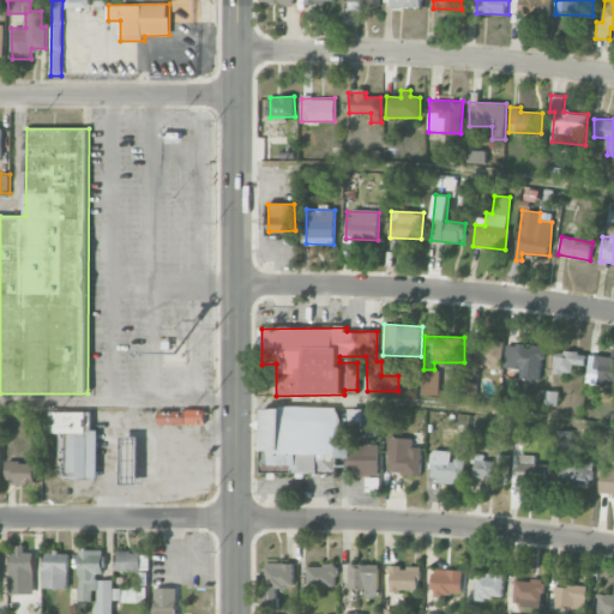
[(474,367),(503,368),(503,342),(475,341),(474,367)]
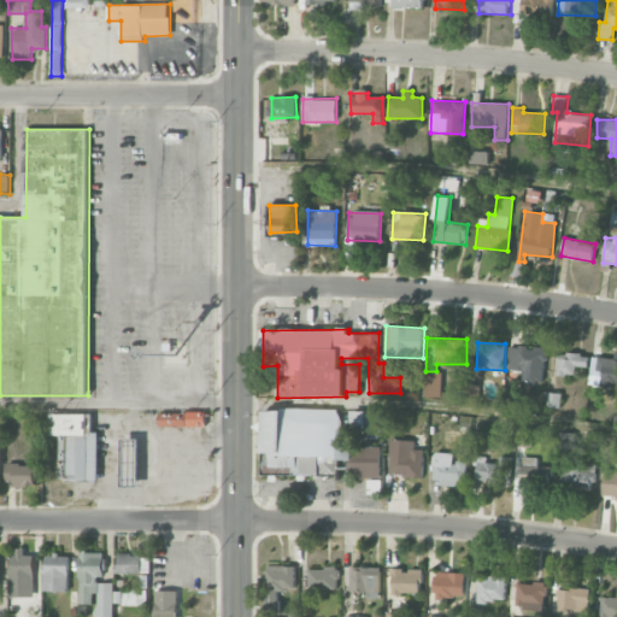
[(506,369),(523,371),(522,380),(544,382),(546,348),(509,346),(506,369)]
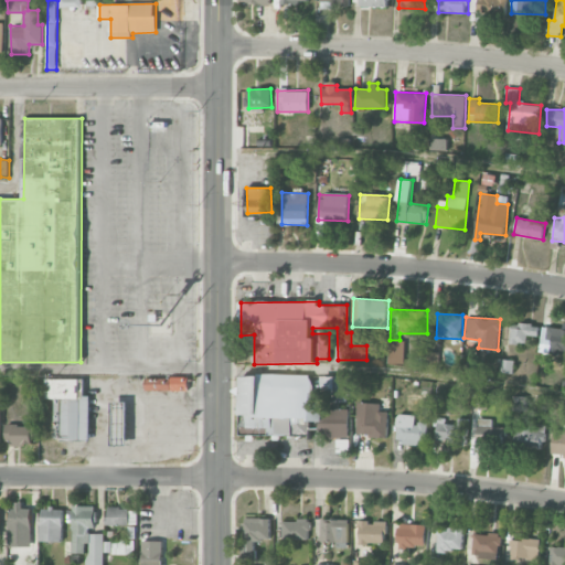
[(526,343),(528,336),(539,336),(539,324),(511,323),(511,343),(526,343)]
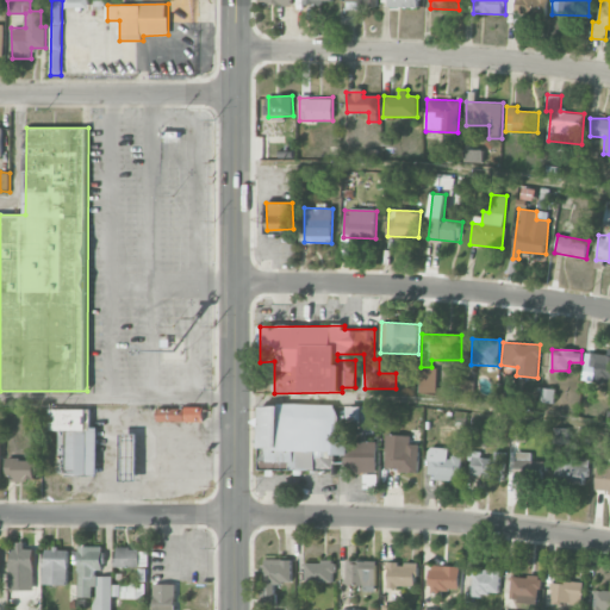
[(609,354),(591,353),(590,366),(596,366),(595,379),(609,380),(609,354)]
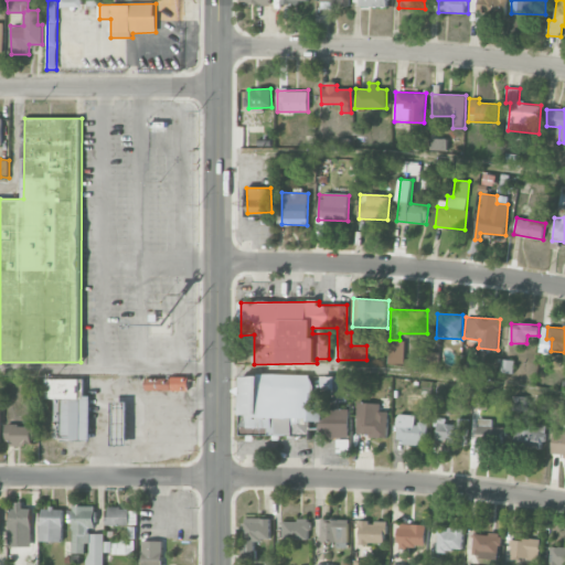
[(512,374),(514,361),(501,359),(500,373),(512,374)]
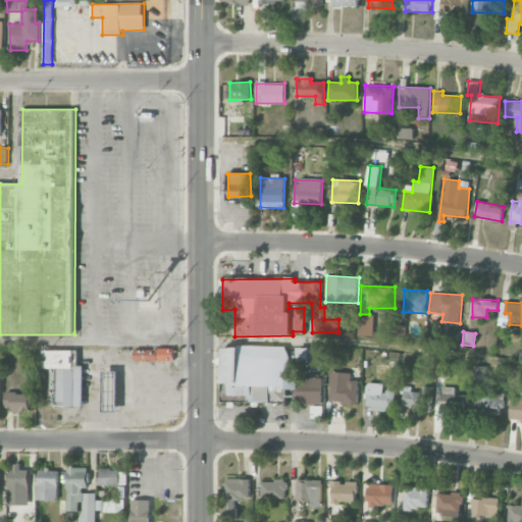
[(223,401),(286,402),(286,389),(298,389),(298,405),(322,405),(322,377),(301,377),(301,371),(323,371),(323,348),(298,347),(298,363),(286,363),(286,347),(223,346),(223,401)]
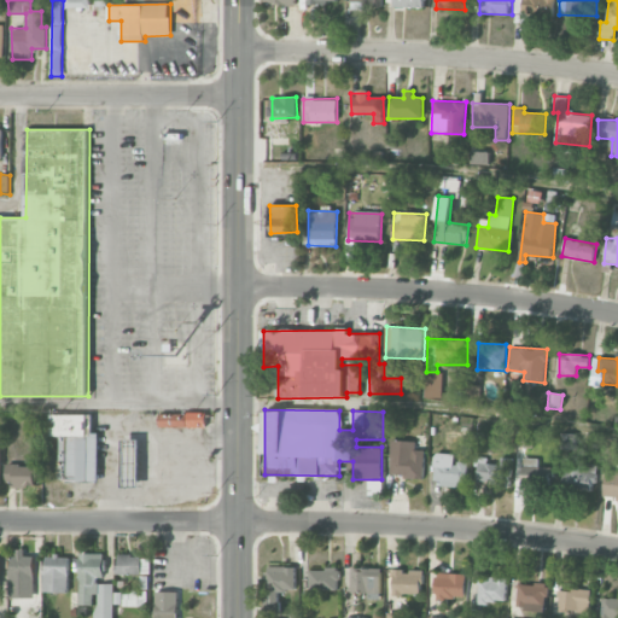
[(159,413),(159,427),(207,427),(207,413),(159,413)]
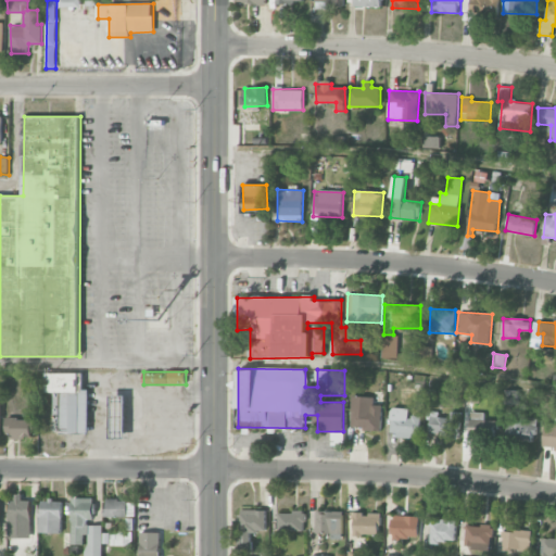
[(88,433),(89,390),(81,390),(83,374),(46,373),(46,392),(61,393),(60,433),(88,433)]
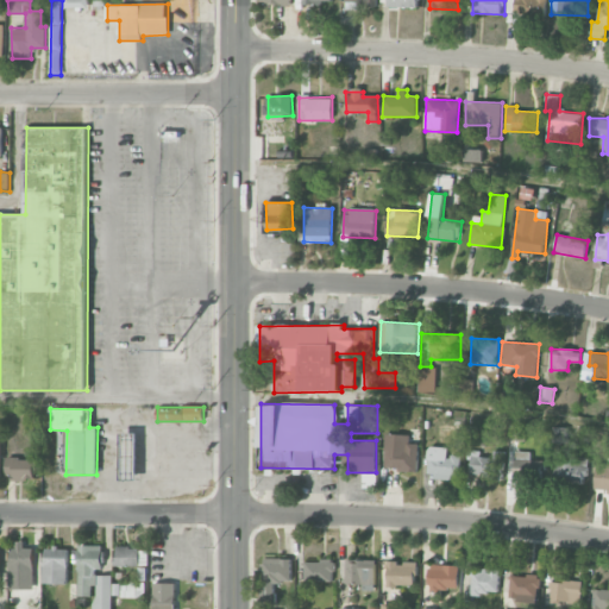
[(525,440),(525,426),(509,425),(509,440),(525,440)]
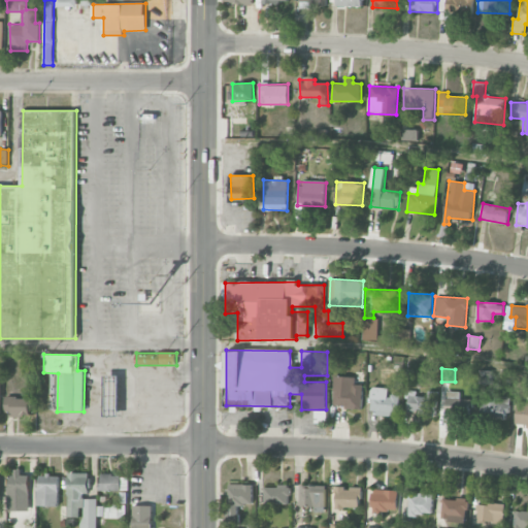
[(477,385),(492,385),(492,370),(479,370),(477,385)]
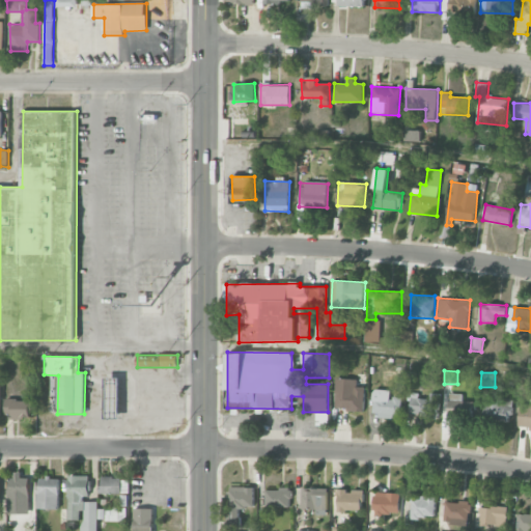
[(106,412),(119,413),(119,378),(107,378),(106,412)]
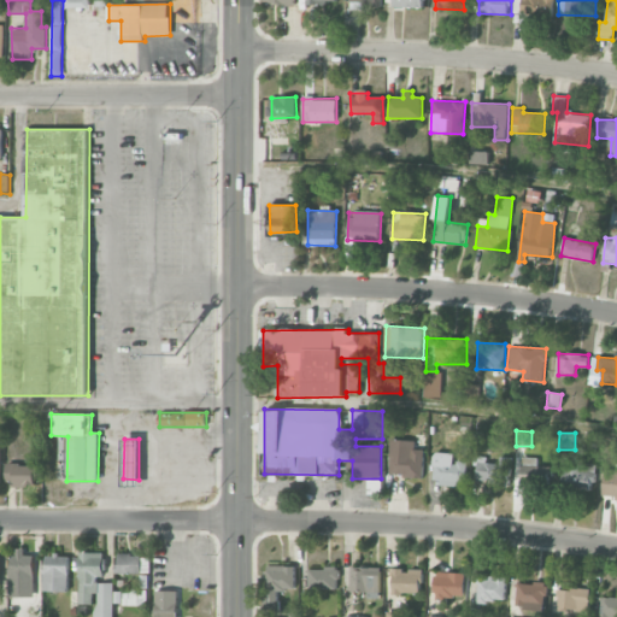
[(389,475),(423,476),(423,450),(415,448),(415,440),(391,439),(389,475)]
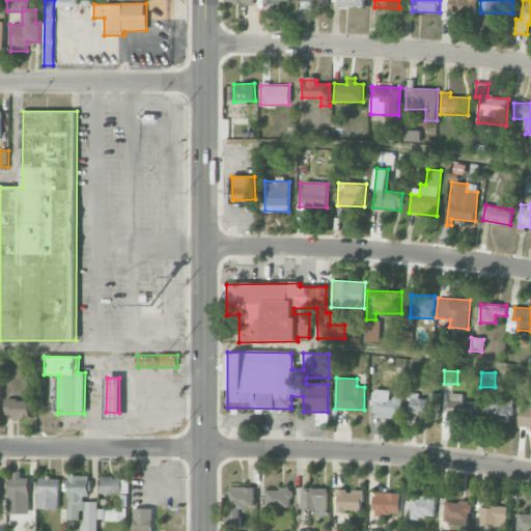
[(401,417),(401,397),(390,397),(390,390),(373,389),(372,416),(401,417)]
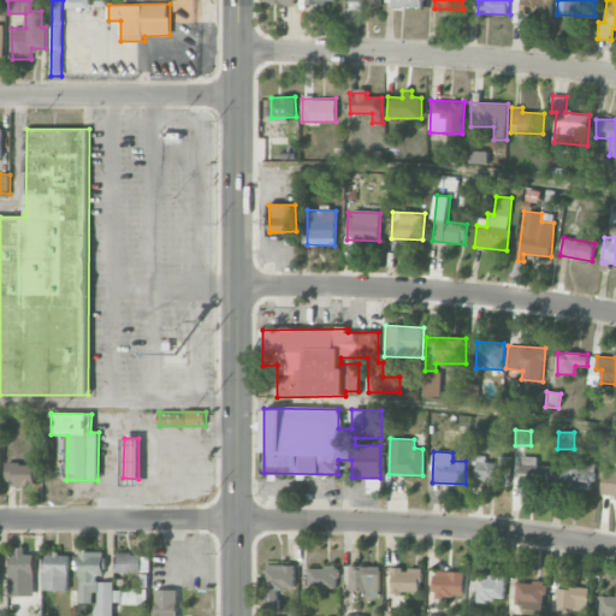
[(485,456),(474,455),(474,479),(486,480),(486,485),(508,485),(509,456),(498,456),(498,462),(485,462),(485,456)]
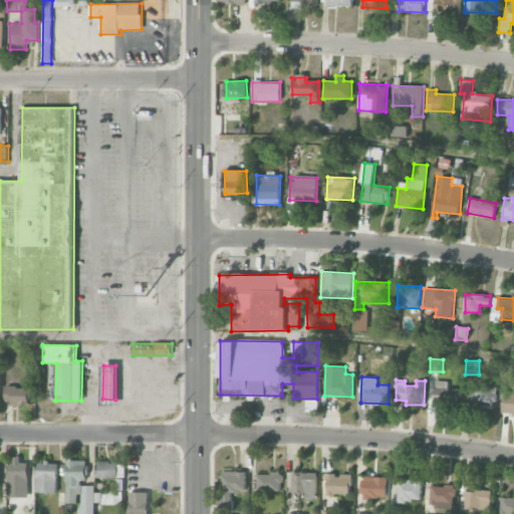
[(460,389),(447,389),(448,380),(433,380),(433,405),(459,406),(460,389)]
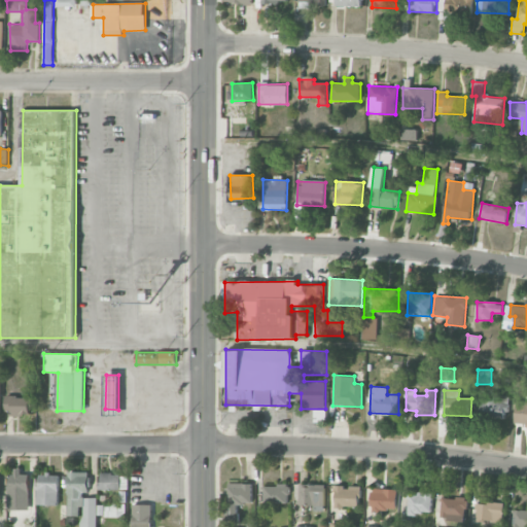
[(31,414),(30,396),(5,397),(6,415),(31,414)]
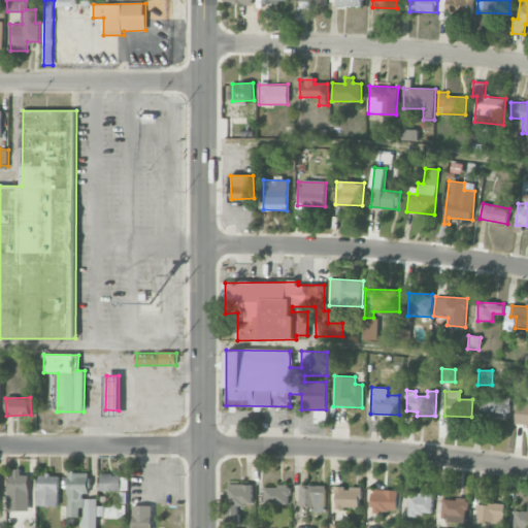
[(508,419),(508,398),(482,397),(481,418),(508,419)]
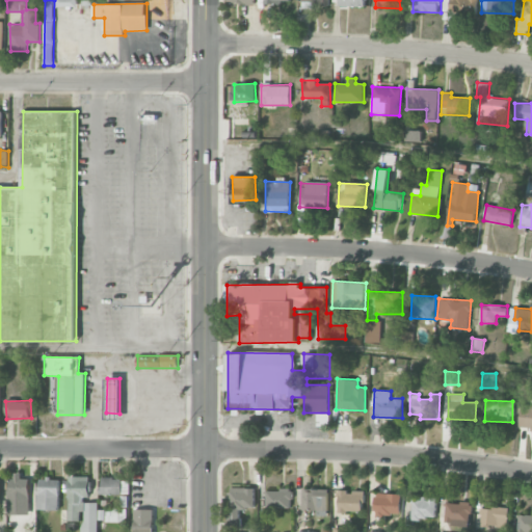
[(531,429),(531,404),(521,404),(520,429),(531,429)]
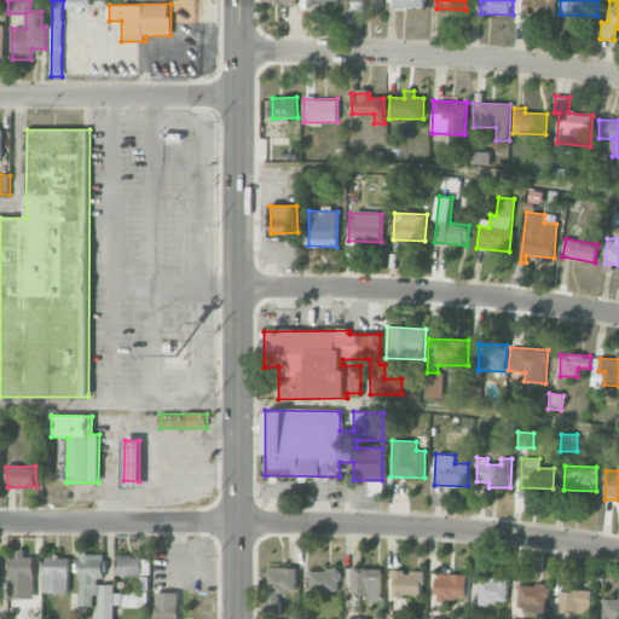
[(35,557),(25,557),(25,550),(11,550),(10,599),(34,600),(35,557)]
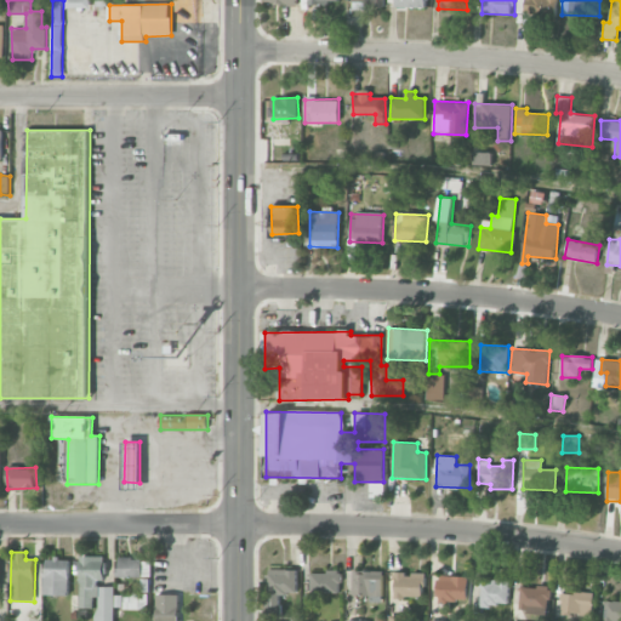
[(113,620),(114,585),(104,585),(104,557),(80,557),(80,609),(93,609),(93,598),(97,598),(96,620),(113,620)]
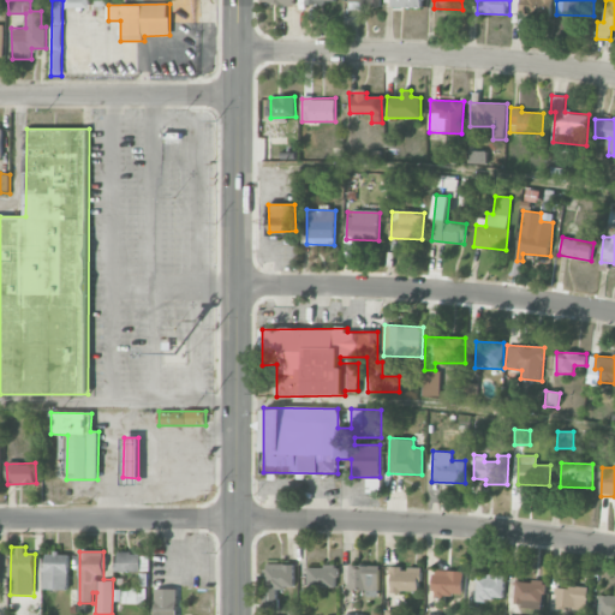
[(69,554),(45,553),(43,589),(69,590),(69,554)]
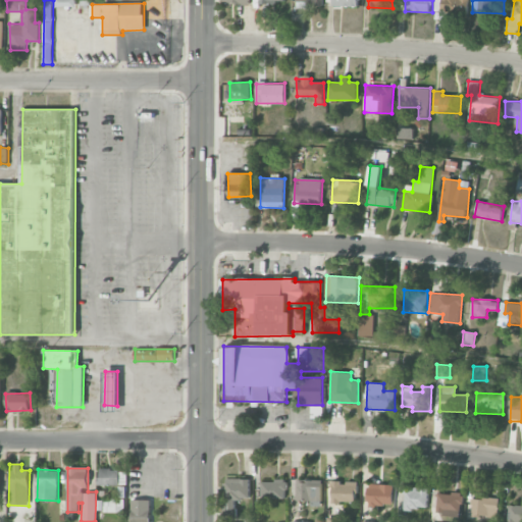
[(99,485),(120,484),(120,477),(124,477),(124,470),(98,471),(99,485)]
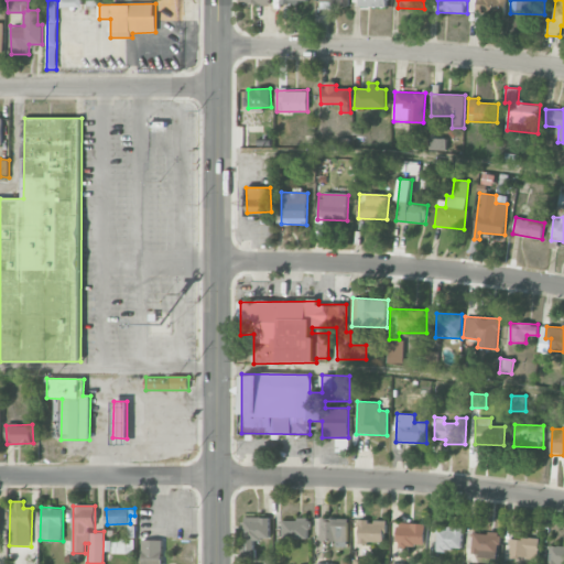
[(270,518),(246,517),(245,555),(253,555),(255,539),(270,540),(270,518)]
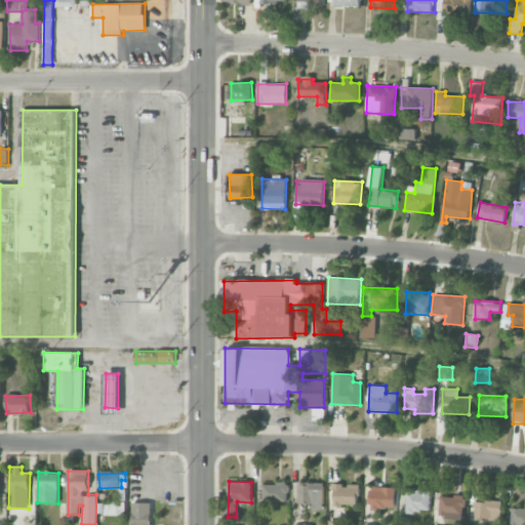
[(323,509),(324,483),(298,482),(297,503),(313,503),(313,509),(323,509)]
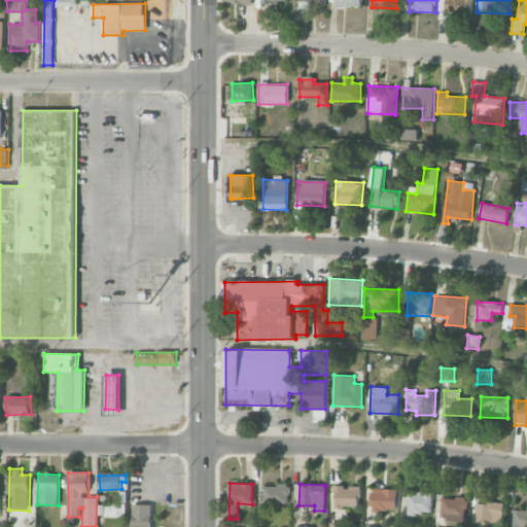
[(262,486),(264,503),(288,502),(287,485),(262,486)]
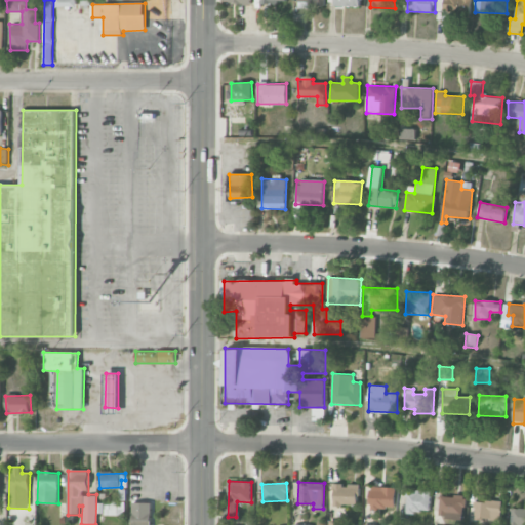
[(334,506),(359,506),(359,485),(334,484),(334,506)]
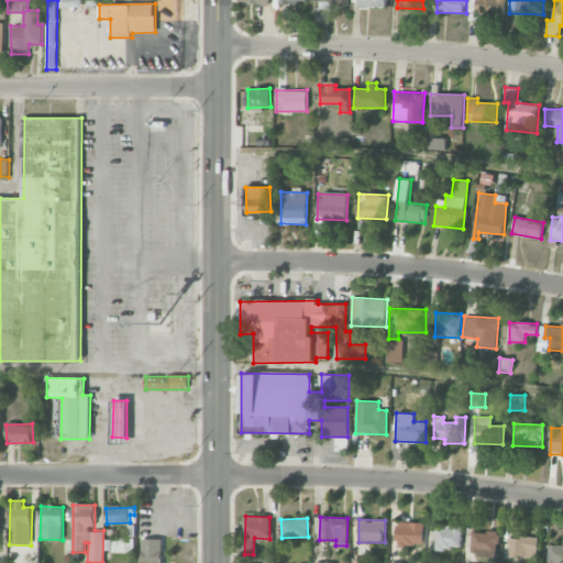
[(397,522),(396,544),(423,545),(424,523),(397,522)]
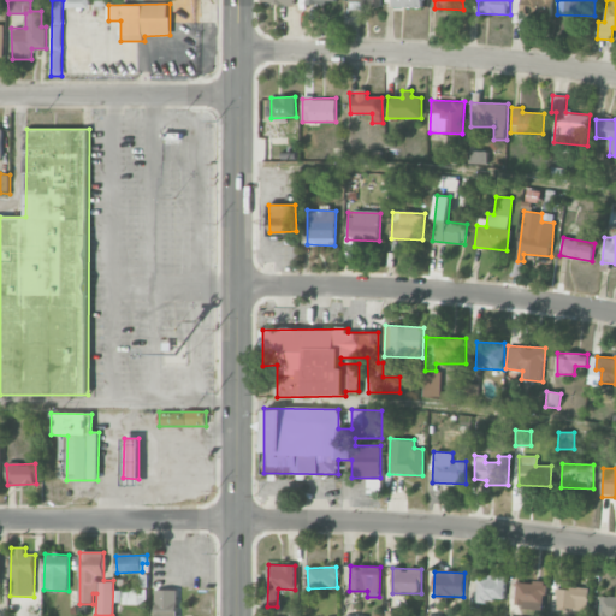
[(505,575),(487,575),(487,580),(478,580),(477,600),(504,600),(505,575)]
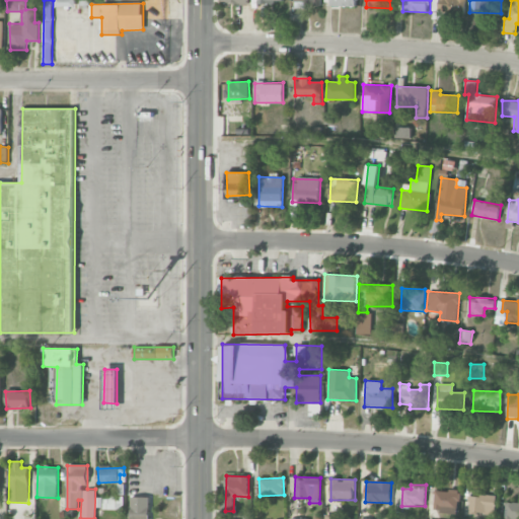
[(436,489),(433,510),(458,513),(460,492),(436,489)]
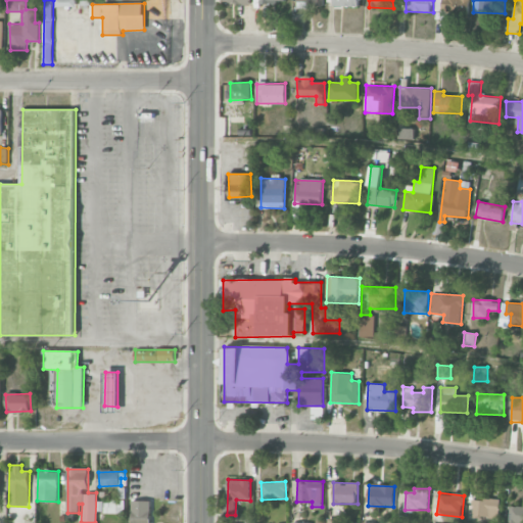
[(498,519),(500,500),(473,498),(472,517),(498,519)]
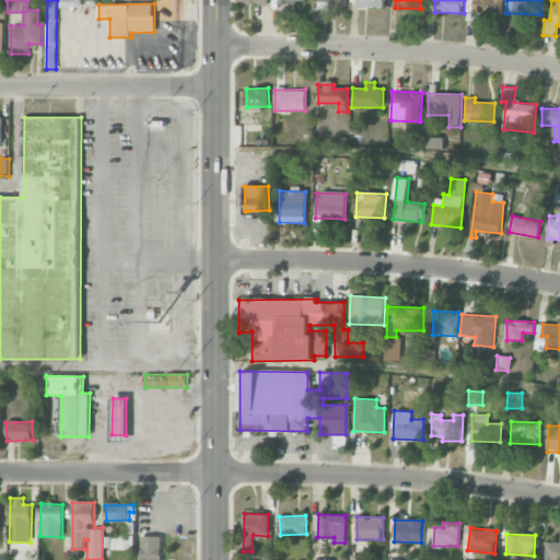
[(140,559),(160,559),(161,536),(140,536),(140,559)]
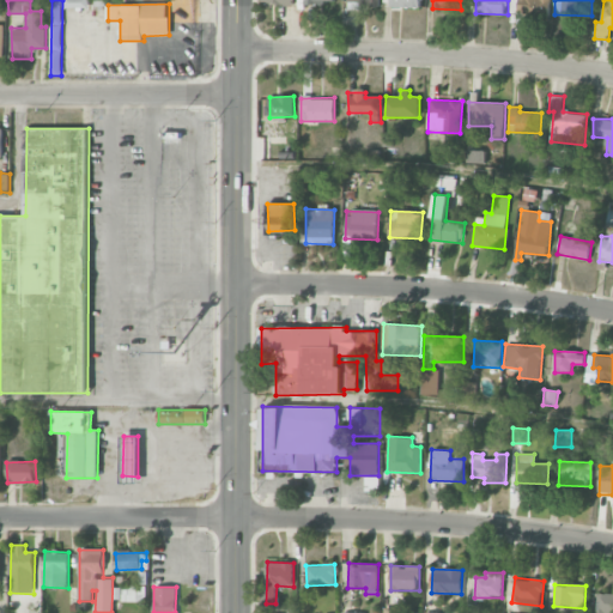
[(612,612),(612,592),(596,592),(595,612),(612,612)]
